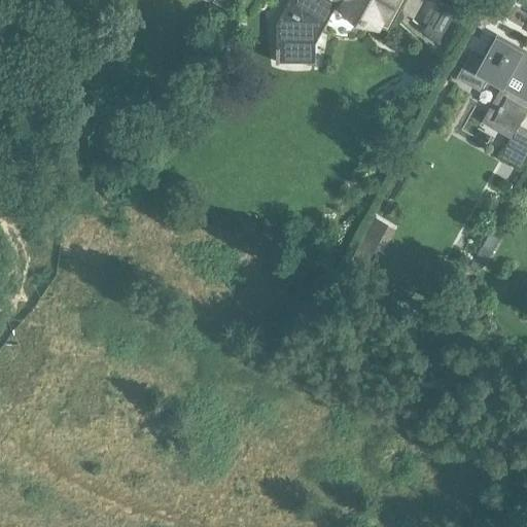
[(354,0),(386,18),(394,0),(275,0),(274,20),(297,37),(301,6),(304,0),(354,0)]
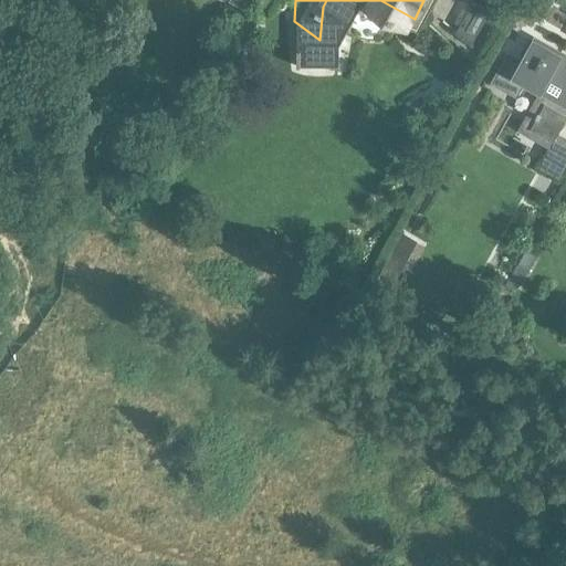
[(483,4),(474,0),(470,0),(462,16),(474,22),(483,4)]
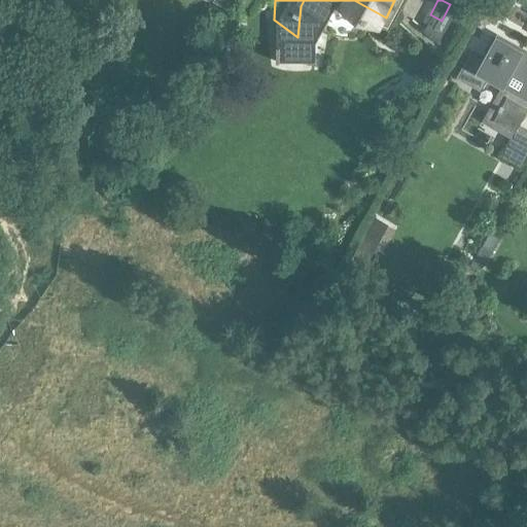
[(526,49),(496,33),(482,60),(469,53),(456,77),(480,91),(487,78),(501,86),(481,121),(510,138),(500,155),(521,167),(526,155),(526,128),(520,125),(526,110),(526,49)]
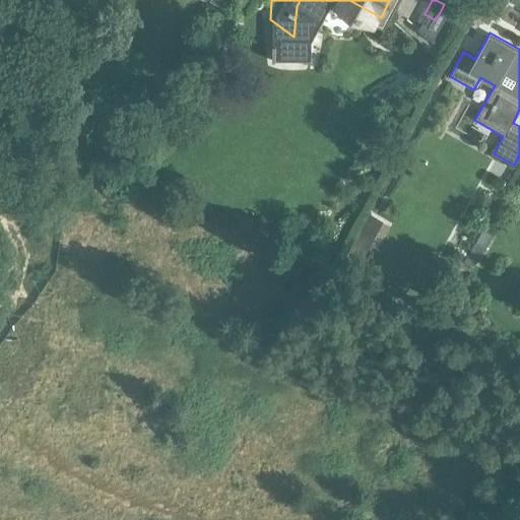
[(369,214),(347,253),(362,260),(383,221),(369,214)]
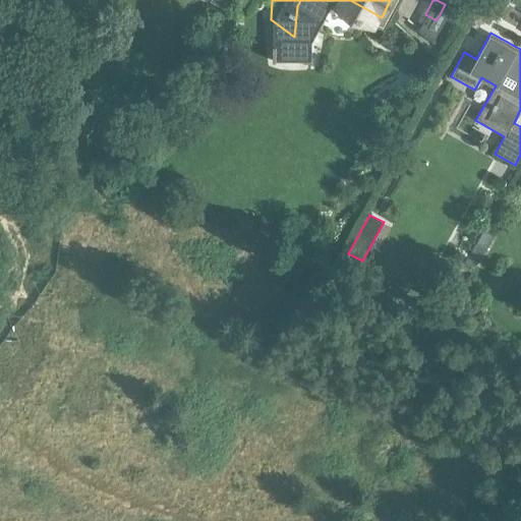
[(483,229),(464,263),(474,269),(477,262),(478,263),(495,235),(483,229)]
